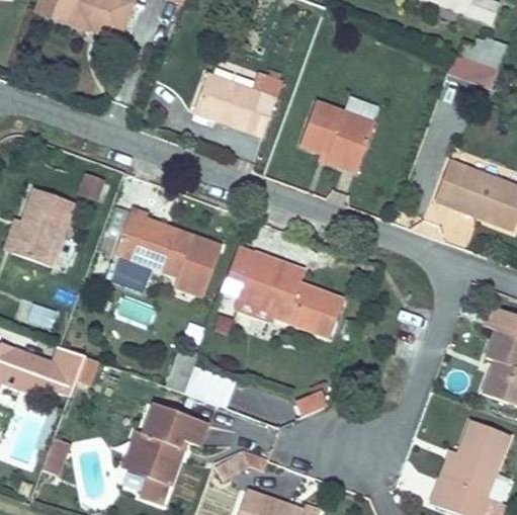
[(37,0),(34,8),(89,28),(91,22),(121,33),(134,0),(37,0)]
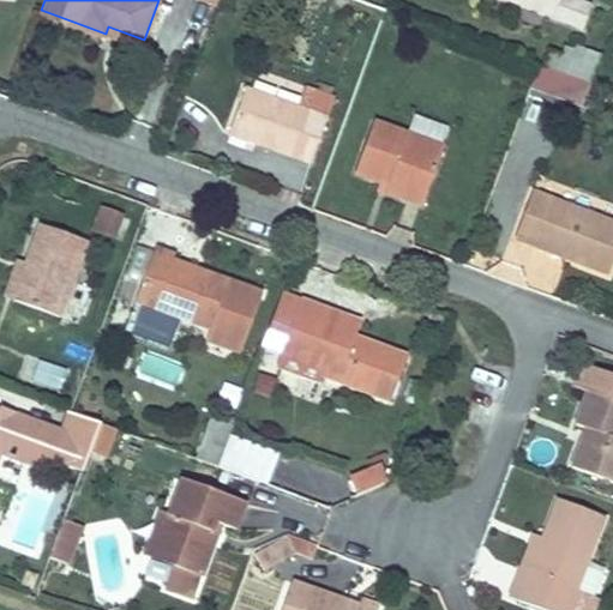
[(592,4),(582,0),(514,0),(583,25),(592,4)]
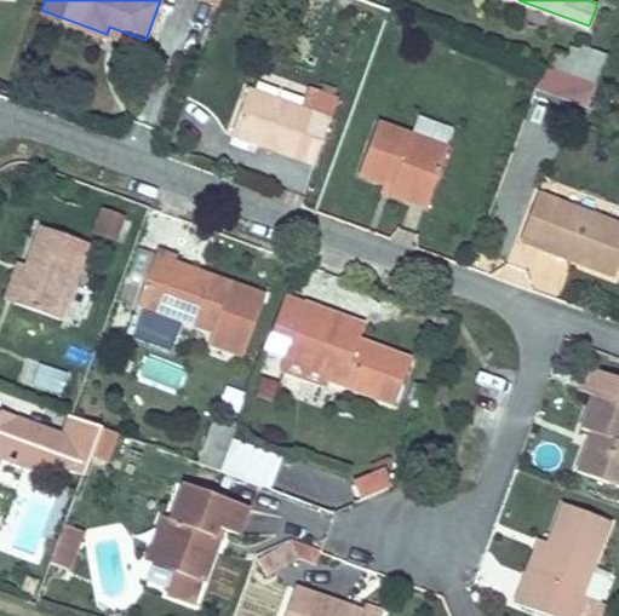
[(555,47),(548,65),(596,84),(607,53),(582,44),(578,56),(555,47)]
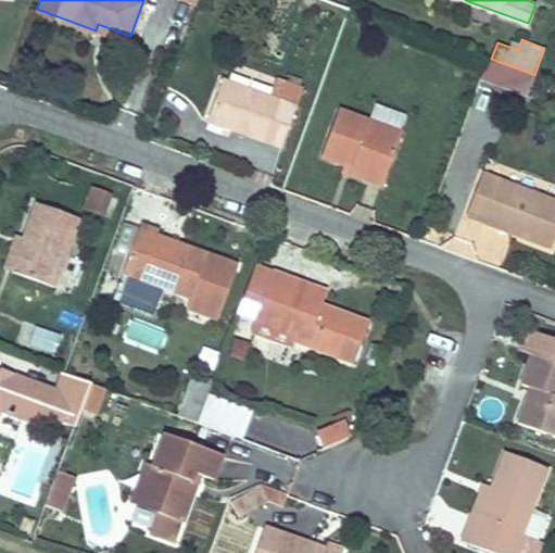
[(489,58),(482,75),(528,92),(534,75),(491,59),(489,58)]
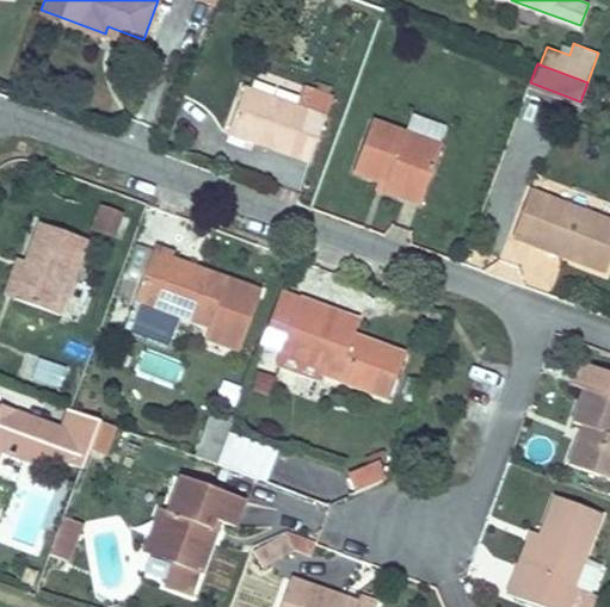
[(312,160),(327,115),(246,85),(229,130),(312,160)]
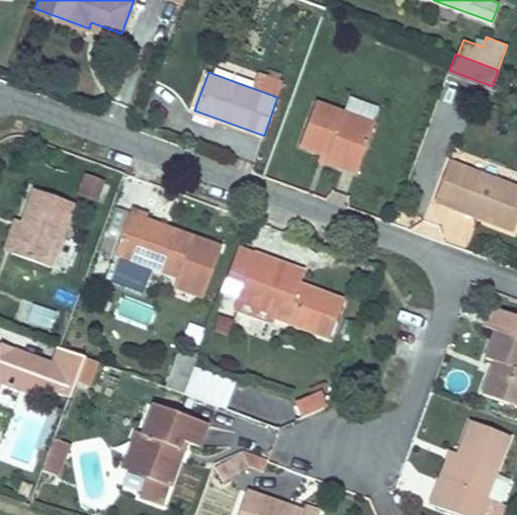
[(300,143),(322,151),(329,153),(327,159),(357,171),(374,122),(372,120),(378,105),(350,95),(344,110),(316,100),(300,143)]
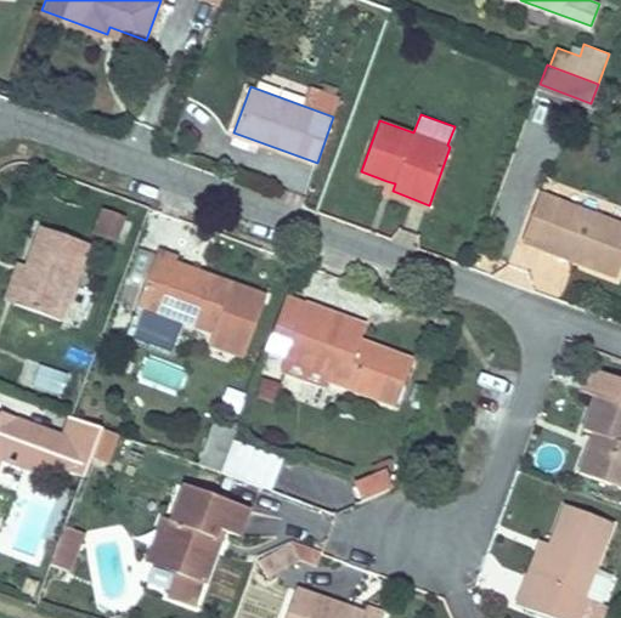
[(395,183),(387,181),(384,187),(393,191),(395,183)]
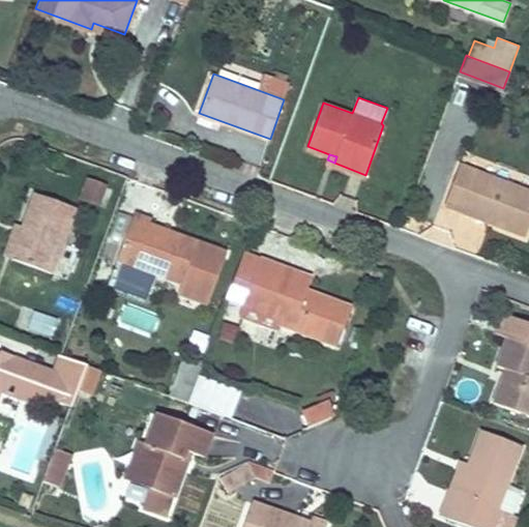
[(527,234),(528,230),(528,189),(461,164),(448,199),(463,205),(461,210),(527,234)]
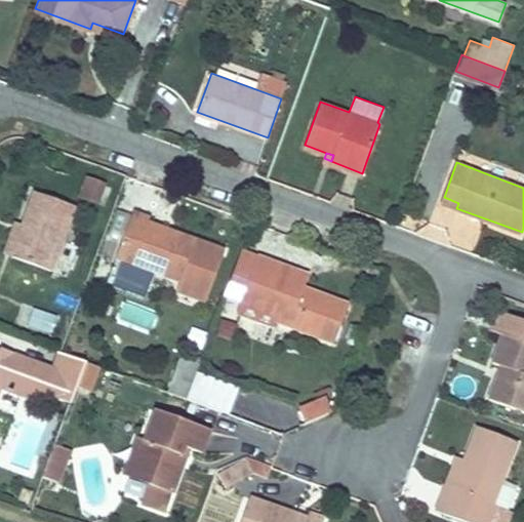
[(97,201),(105,182),(87,174),(80,194),(97,201)]
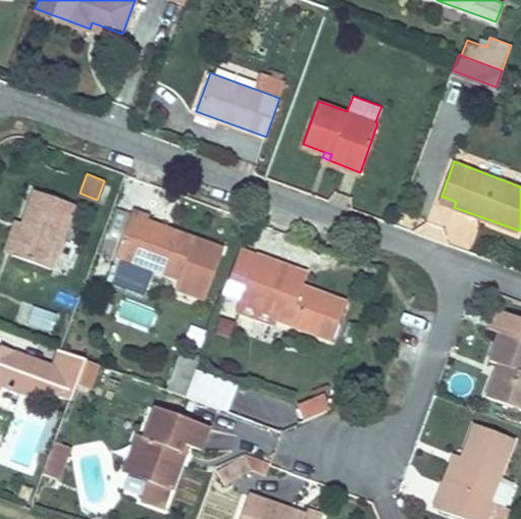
[(50,267),(73,204),(35,190),(22,222),(10,253),(50,267)]
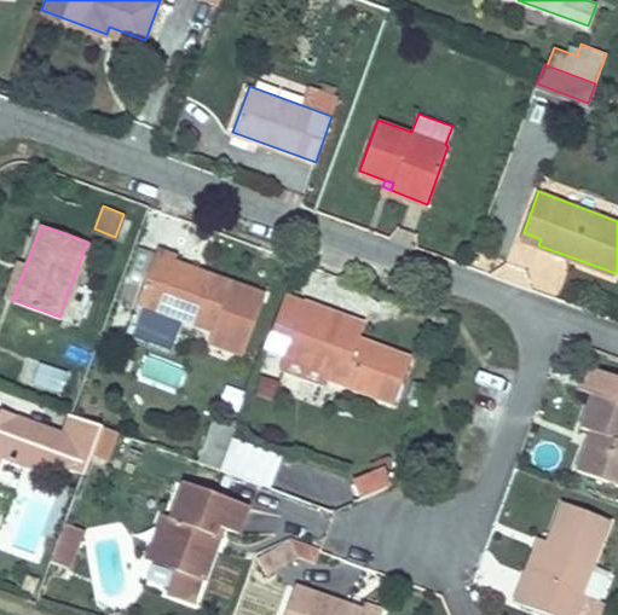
[(538,245),(541,239),(524,232),(521,238),(538,245)]
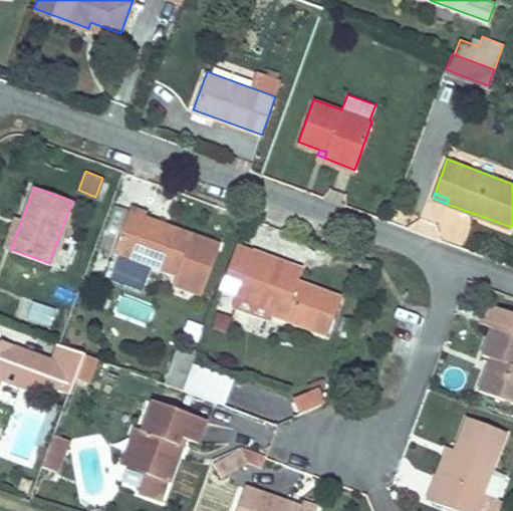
[(203,291),(221,243),(145,215),(147,210),(131,205),(114,250),(177,273),(175,281),(203,291)]
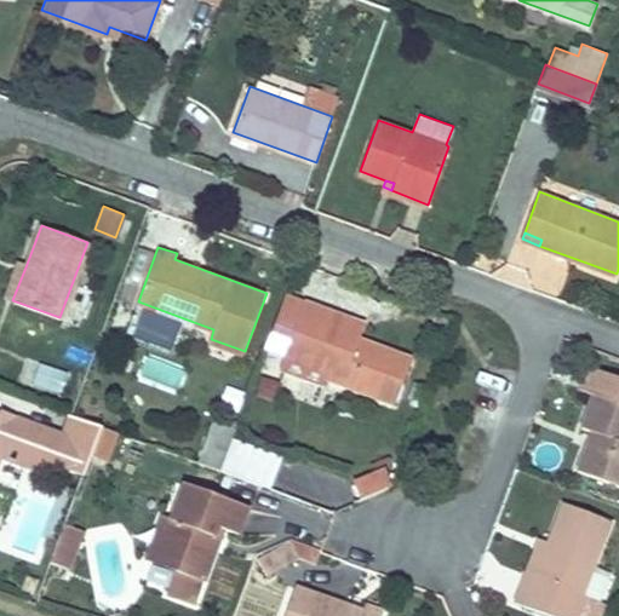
[(12,300),(27,264),(18,262),(5,298),(12,300)]
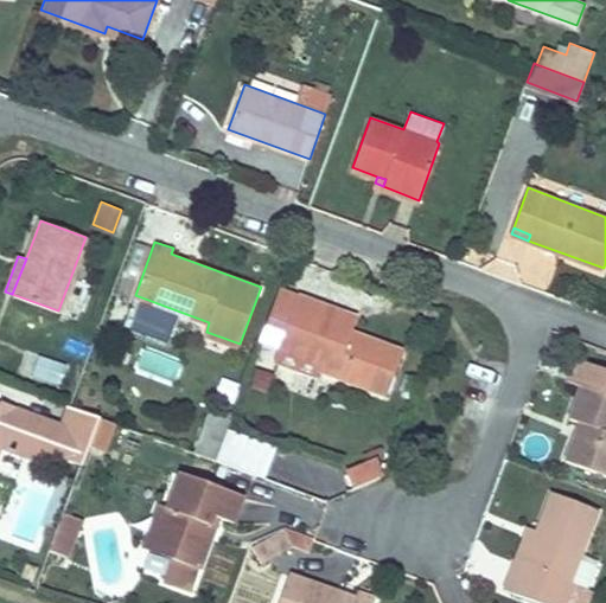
[(280,288),(267,324),(286,331),(279,348),(319,364),(317,369),(387,395),(403,350),(365,335),(368,329),(320,312),(323,305),(324,303),(280,288)]
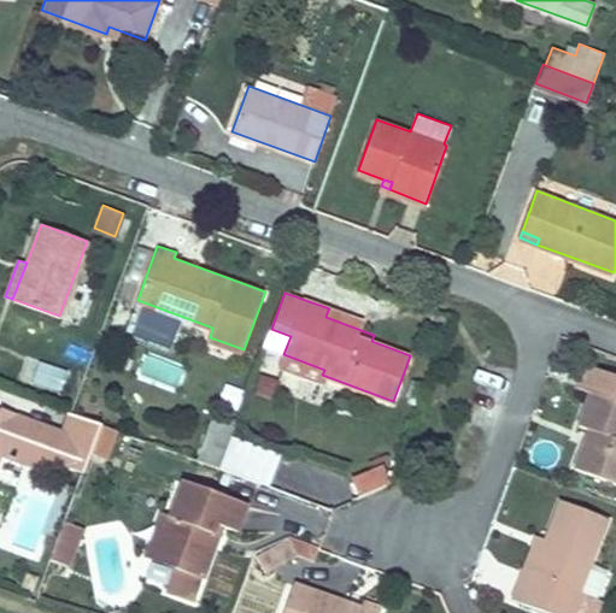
[(376,328),(328,310),(326,317),(374,335),(376,328)]
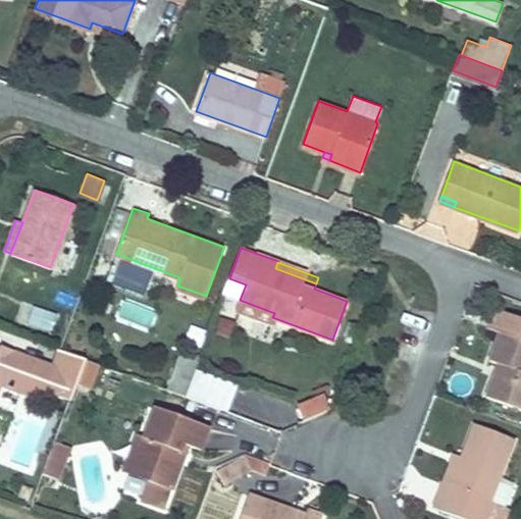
[(53,331),(59,313),(33,305),(27,324),(53,331)]
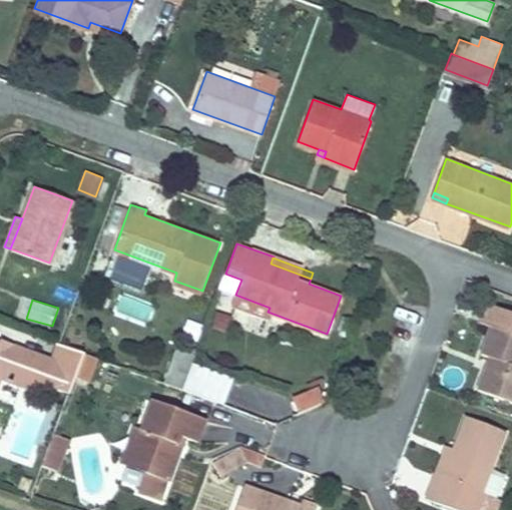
[(511,311),(485,302),(479,320),(493,325),(484,350),(492,353),(480,389),(511,400),(511,311)]
